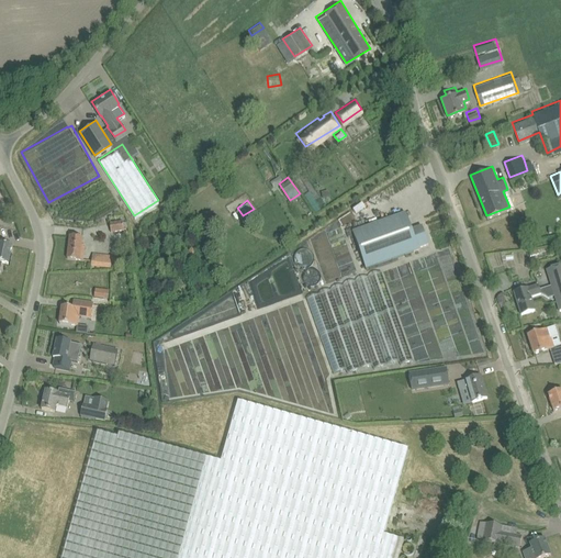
[(351,229),(365,266),(418,247),(417,245),(427,241),(421,222),(411,226),(405,210),(351,229)]
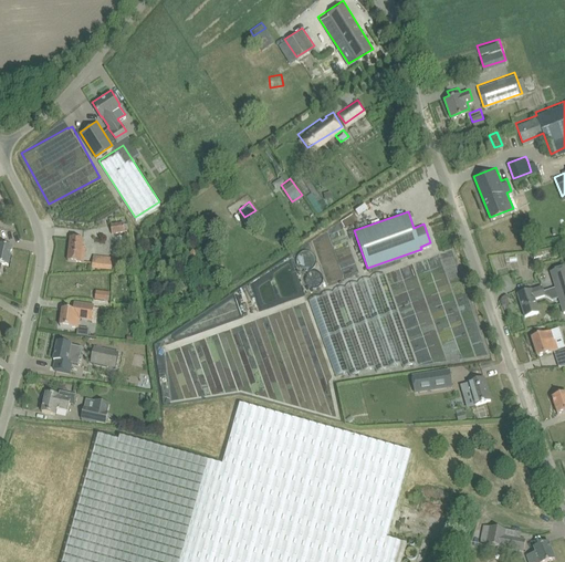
[(110,221),(111,230),(124,228),(123,219),(110,221)]
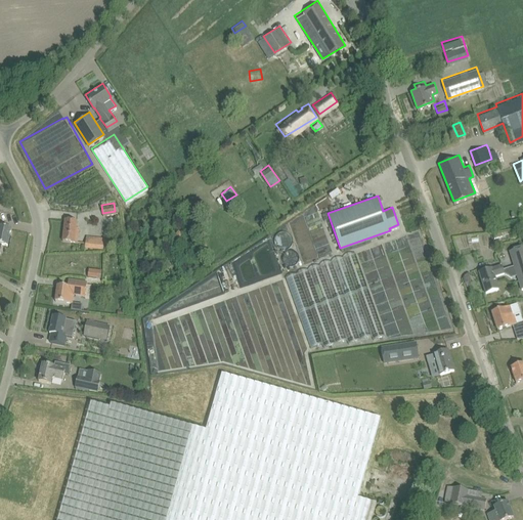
[(61,237),(72,239),(77,240),(78,226),(75,225),(76,218),(64,216),(61,237)]
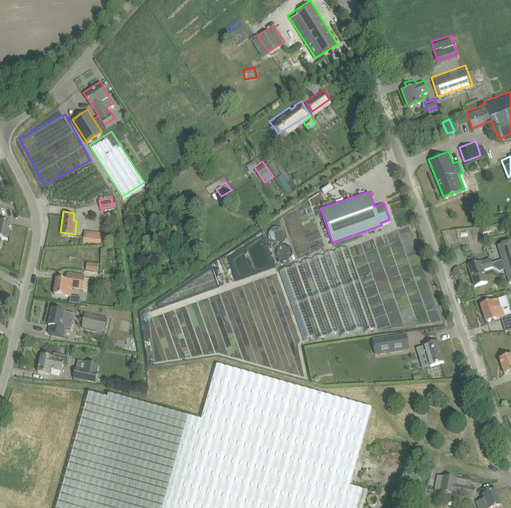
[(0,240),(1,235),(6,237),(10,220),(0,217),(0,240)]
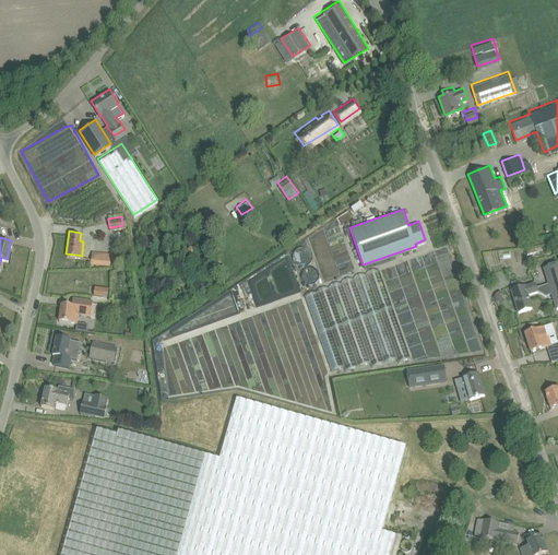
[(88,260),(116,263),(117,251),(91,248),(88,260)]
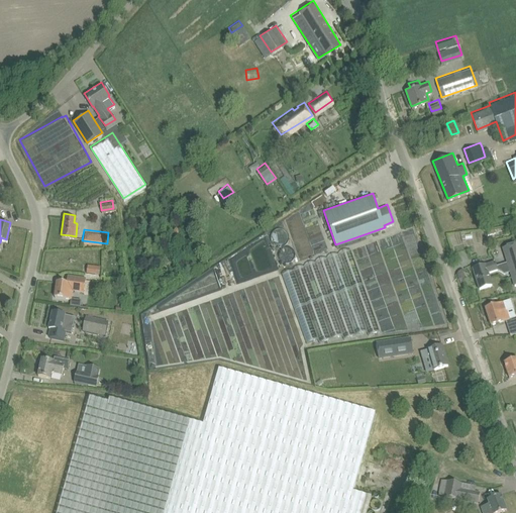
[(515,282),(515,249),(504,253),(505,259),(495,262),(494,259),(485,262),(482,263),(472,266),(479,286),(488,283),(491,282),(487,270),(497,267),(499,267),(500,269),(503,270),(509,268),(514,283),(515,282)]
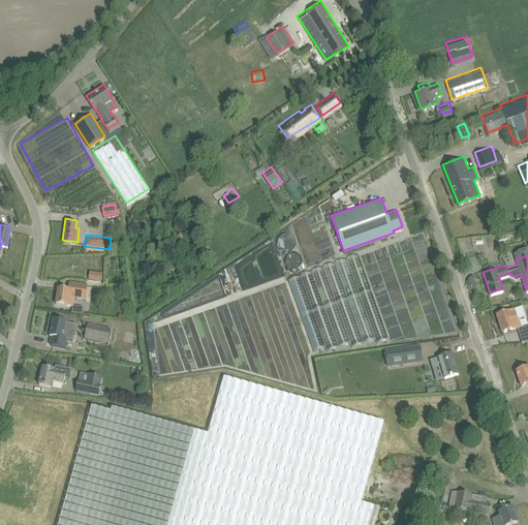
[(88,276),(101,278),(102,270),(89,268),(88,276)]
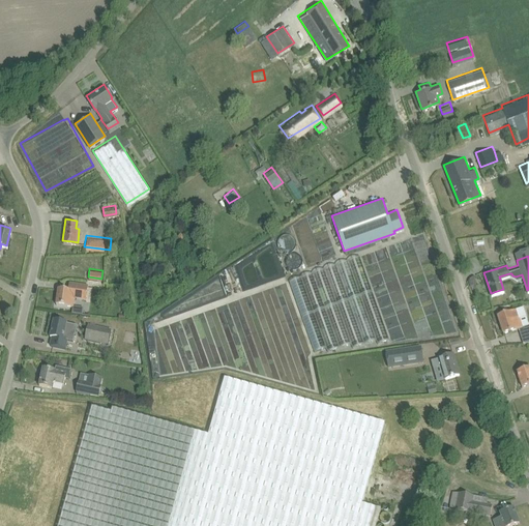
[(296,275),(310,348),(371,337),(370,328),(363,329),(362,323),(355,325),(353,315),(355,315),(351,297),(321,302),(320,296),(313,297),(309,273),(296,275)]
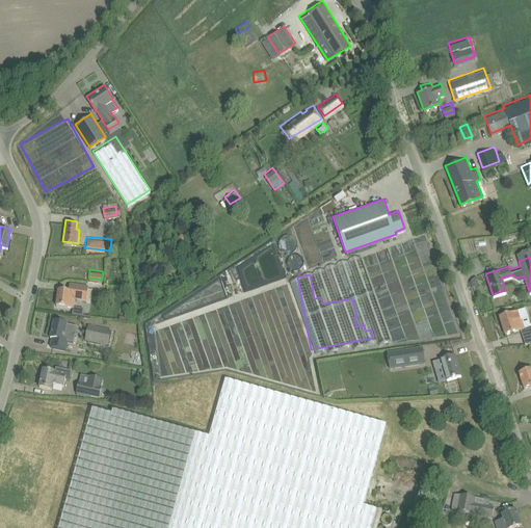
[(55,302),(65,305),(72,305),(73,296),(85,297),(87,284),(69,281),(68,288),(57,287),(55,302)]
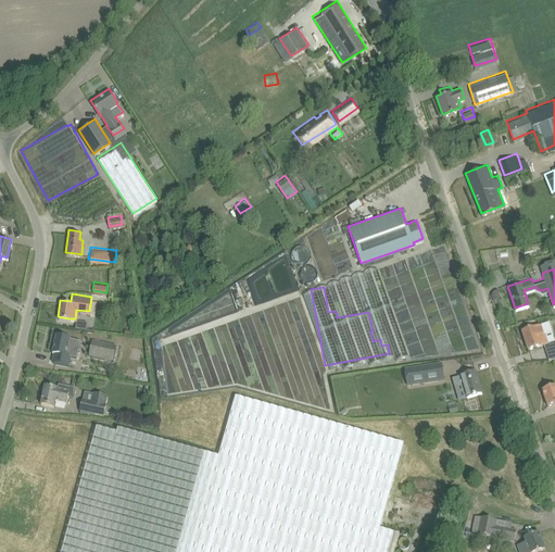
[(540,322),(521,328),(527,347),(549,340),(544,328),(549,327),(546,320),(540,322)]
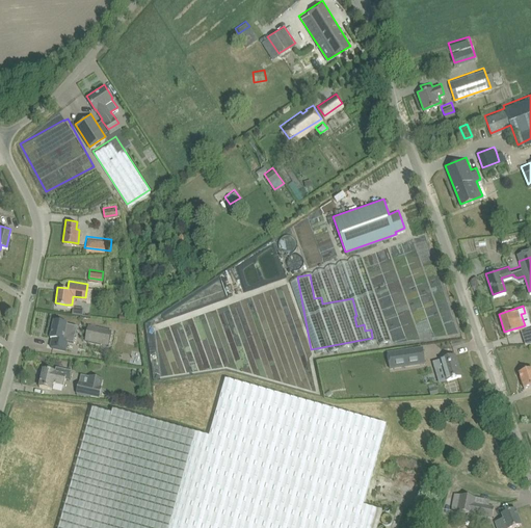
[(50,332),(49,335),(51,336),(50,344),(62,346),(63,338),(73,340),(74,333),(74,334),(77,323),(64,320),(53,318),(50,332)]
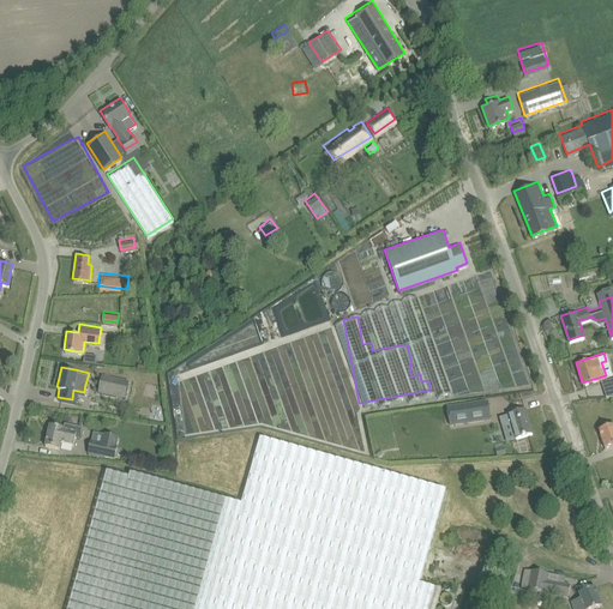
[(124,395),(128,378),(101,372),(97,389),(124,395)]
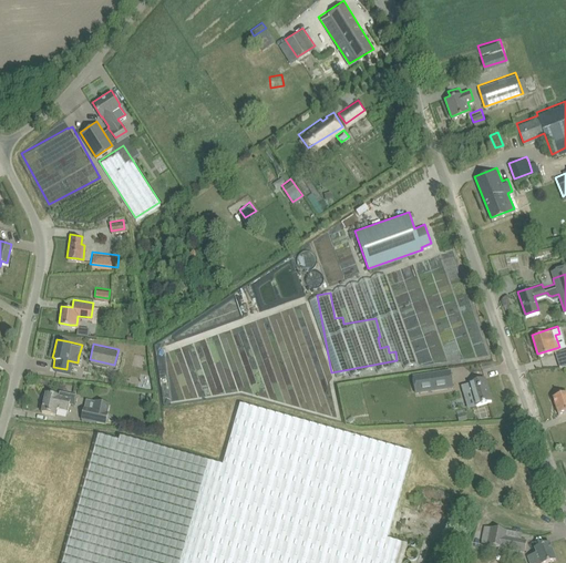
[(201,377),(196,378),(197,391),(235,387),(232,361),(212,364),(212,366),(199,367),(201,377)]
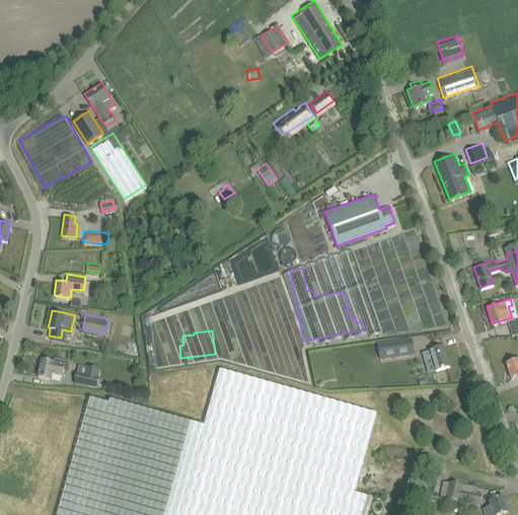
[(412,337),(377,342),(379,356),(414,351),(412,337)]
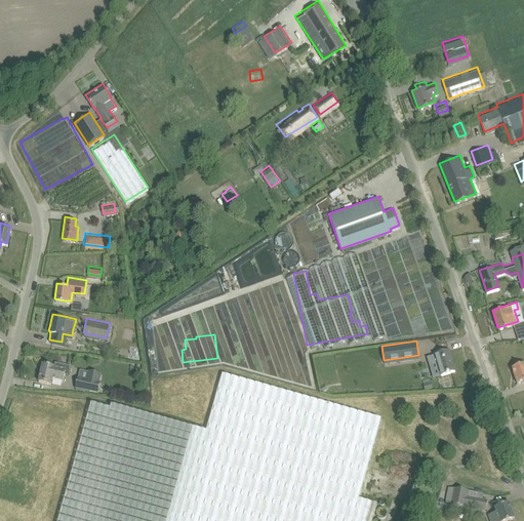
[(434,352),(426,354),(428,361),(436,359),(440,372),(444,371),(454,368),(448,348),(438,351),(434,352)]
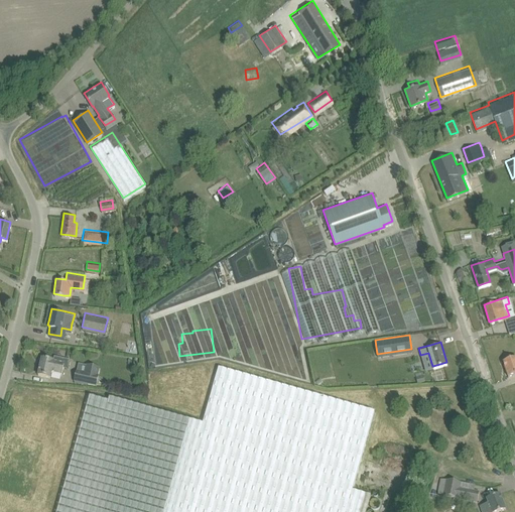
[(52,358),(41,356),(37,372),(49,375),(50,370),(60,372),(62,365),(67,366),(69,357),(53,353),(52,358)]
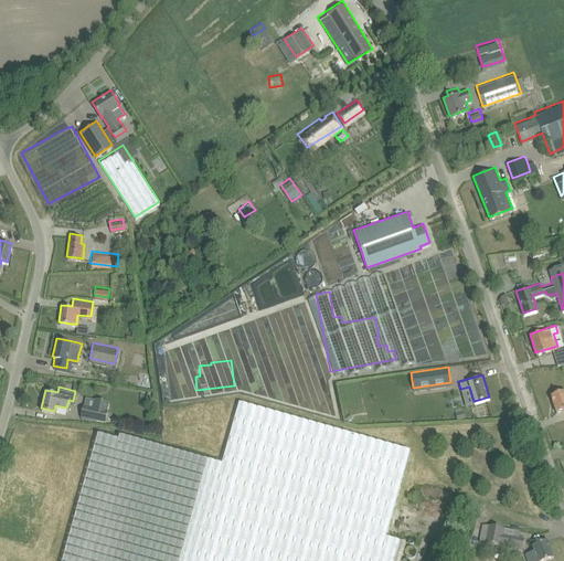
[(563,388),(550,393),(555,410),(563,406),(563,388)]
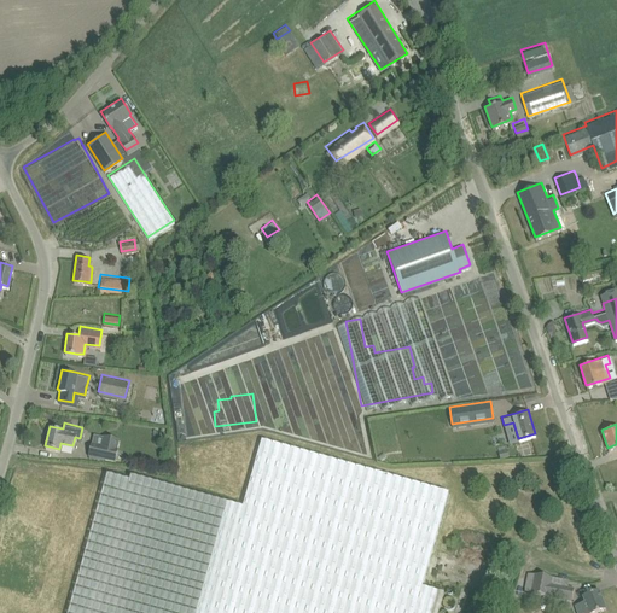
[(116,445),(118,436),(103,433),(93,432),(92,441),(91,439),(87,454),(115,460),(117,445),(116,445)]
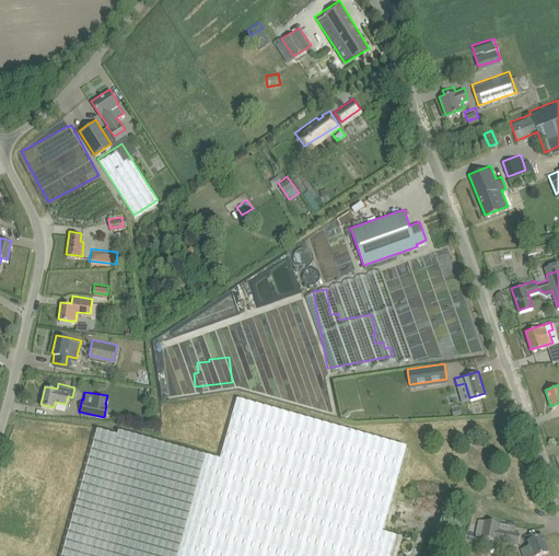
[(381,528),(405,443),(236,395),(219,456),(117,428),(116,432),(96,427),(59,555),(395,555),(402,533),(381,528)]
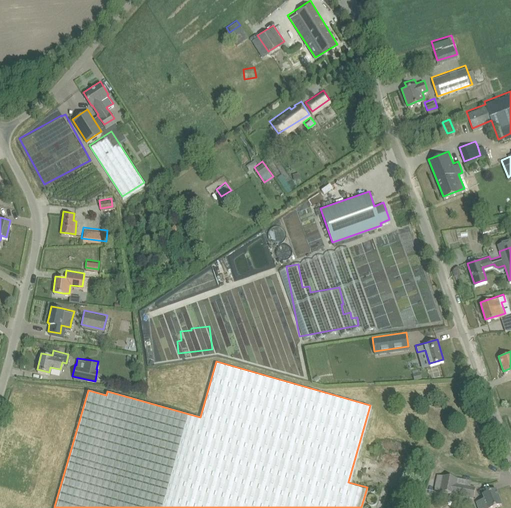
[(475,485),(455,481),(456,476),(441,473),(438,488),(472,495),(475,485)]
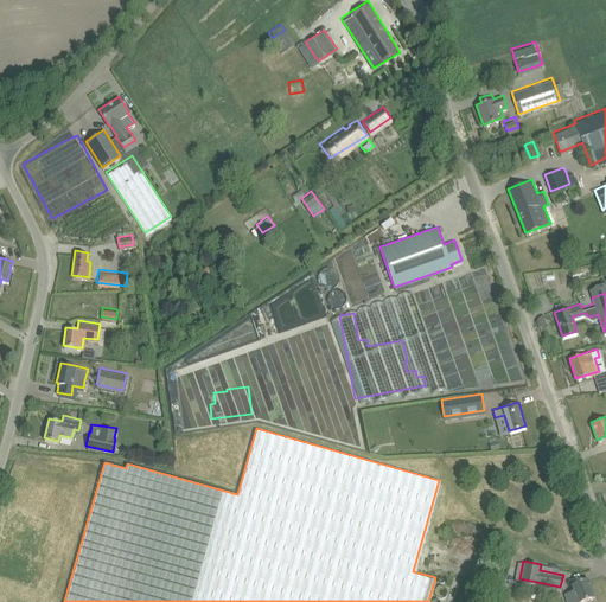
[(572,582),(574,588),(565,591),(568,601),(572,601),(593,595),(587,577),(572,582)]
